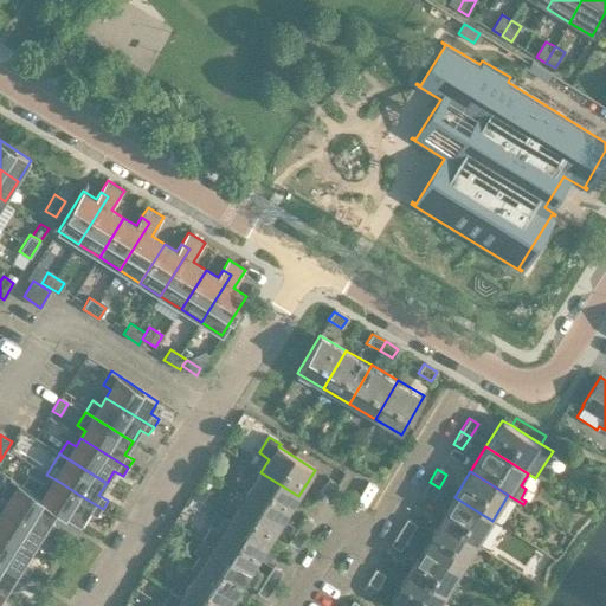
[(283,521),(298,496),(260,472),(245,497),(283,521)]
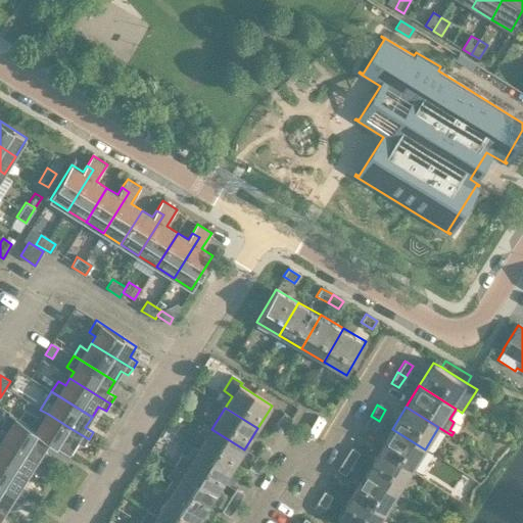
[(30,426),(35,418),(25,412),(19,420),(30,426)]
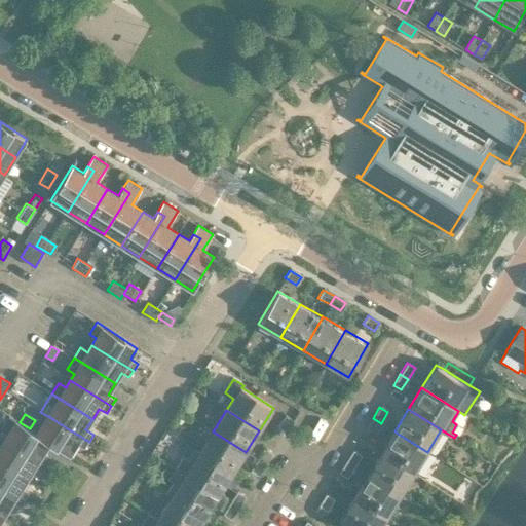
[(43,453),(49,443),(50,443),(30,429),(30,428),(20,422),(10,416),(3,427),(10,433),(6,439),(46,464),(50,457),(43,453)]
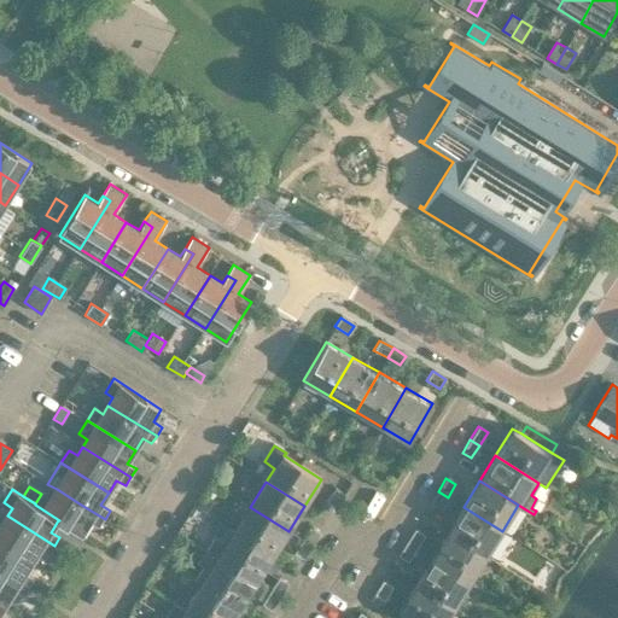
[(58,520),(82,535),(91,522),(99,528),(104,519),(57,489),(51,497),(42,491),(41,494),(35,503),(35,505),(59,520),(58,520)]
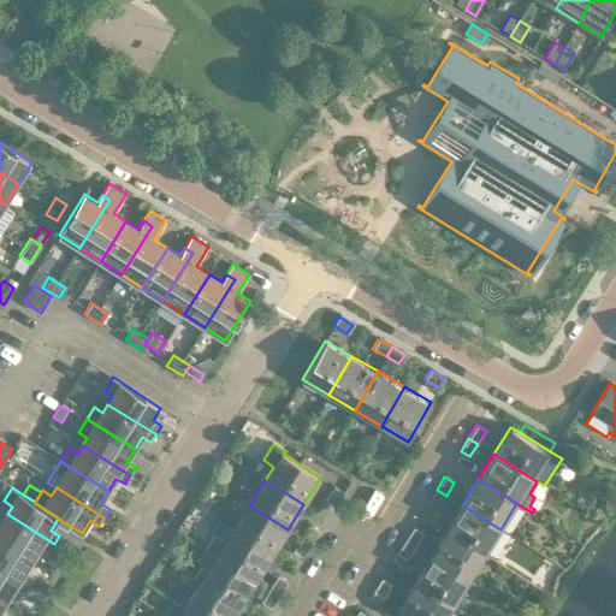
[(325,499),(335,505),(343,492),(333,487),(325,499)]
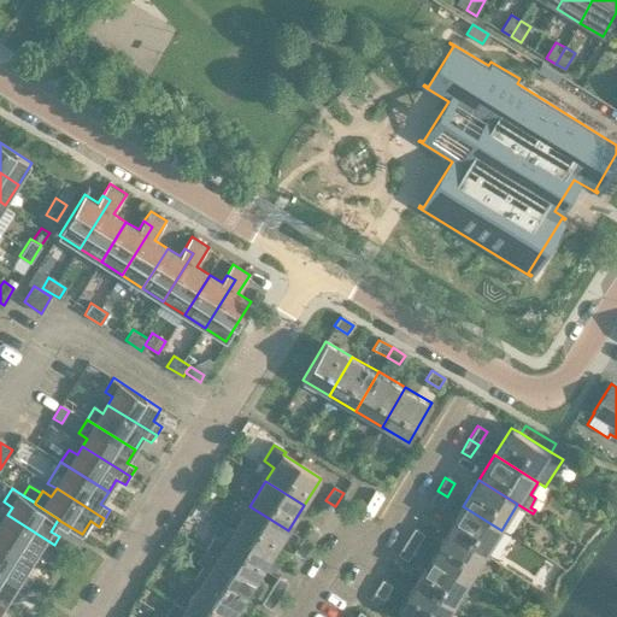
[(438,491),(429,504),(440,510),(447,497),(438,491)]
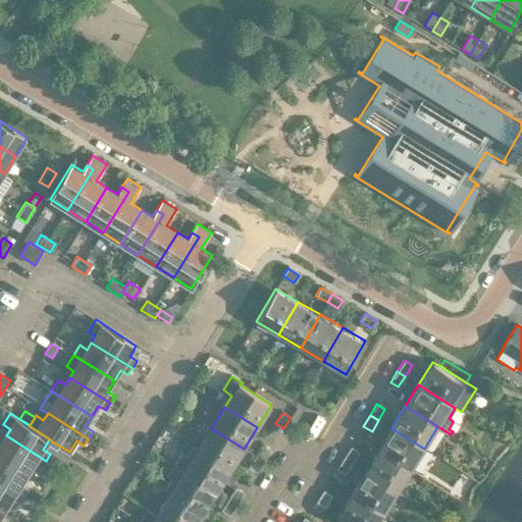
[(169,418),(164,427),(173,432),(178,424),(169,418)]
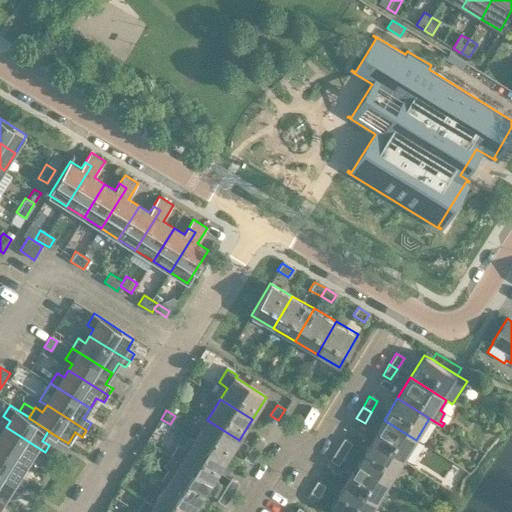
[(193,441),(225,462),(239,440),(207,420),(193,441)]
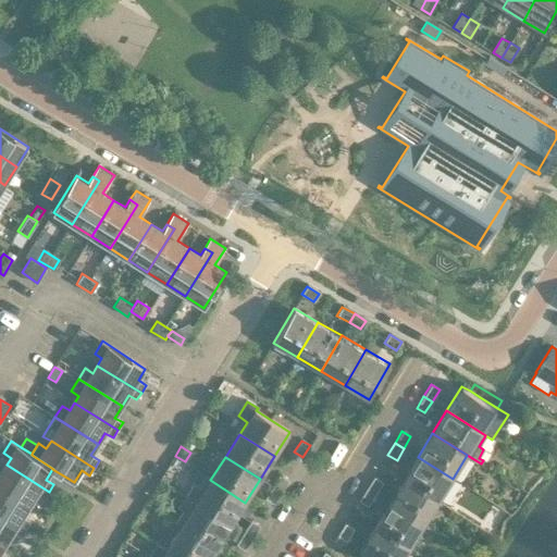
[(418,457),(403,480),(437,502),(453,479),(418,457)]
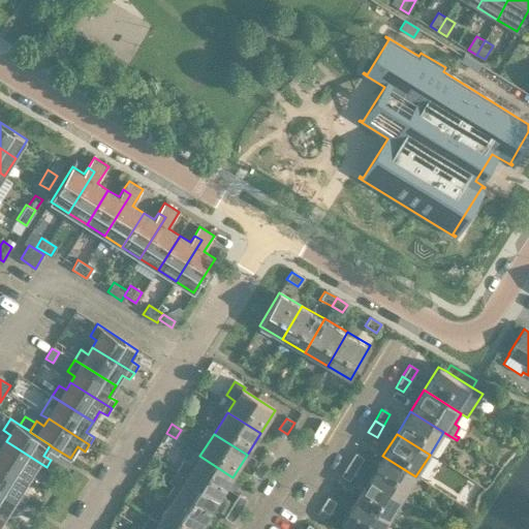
[(41,474),(47,467),(6,441),(1,448),(0,447),(0,462),(28,480),(35,470),(41,474)]
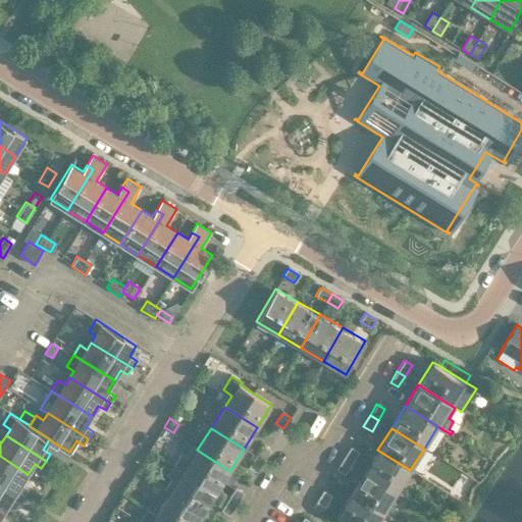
[(262,446),(255,456),(263,461),(269,450),(262,446)]
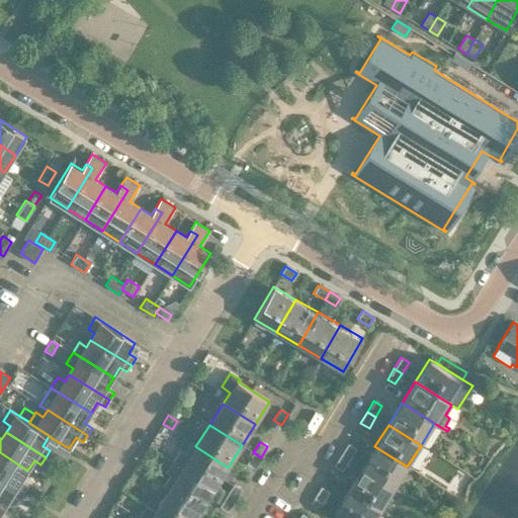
[(180,450),(173,461),(214,489),(228,467),(195,446),(190,443),(184,452),(180,450)]
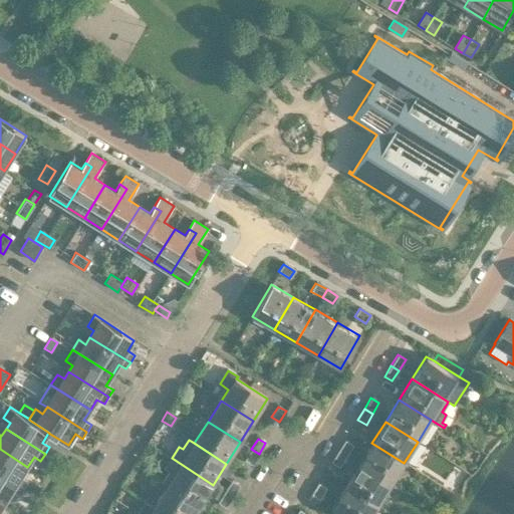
[(337,451),(345,456),(351,445),(344,440),(337,451)]
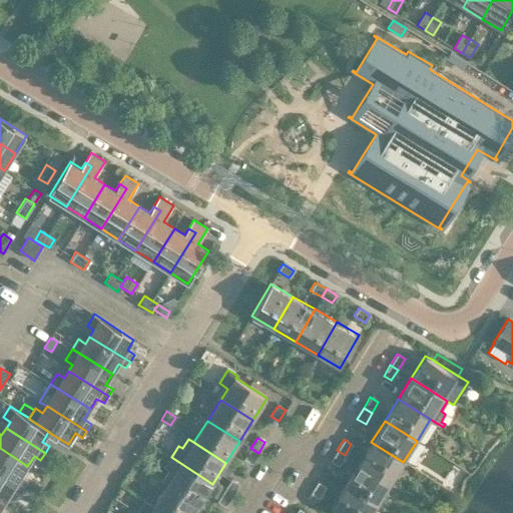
[(358,463),(390,483),(403,462),(371,442),(358,463)]
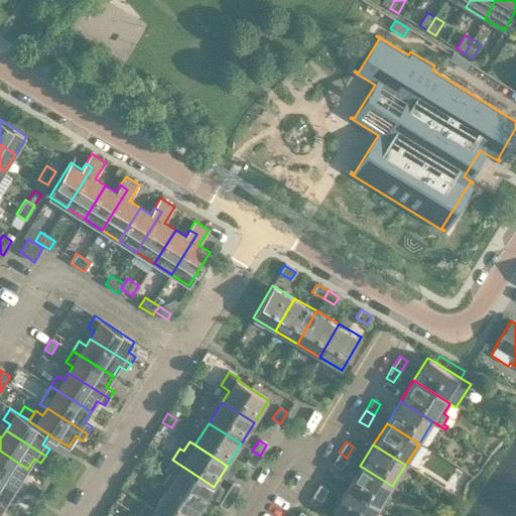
[(21,479),(27,469),(0,450),(0,476),(23,490),(27,483),(21,479)]
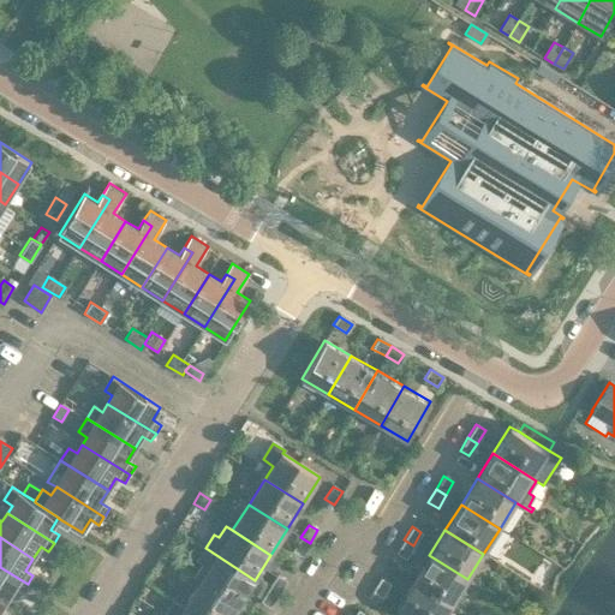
[(292,550),(302,556),(310,543),(300,537),(292,550)]
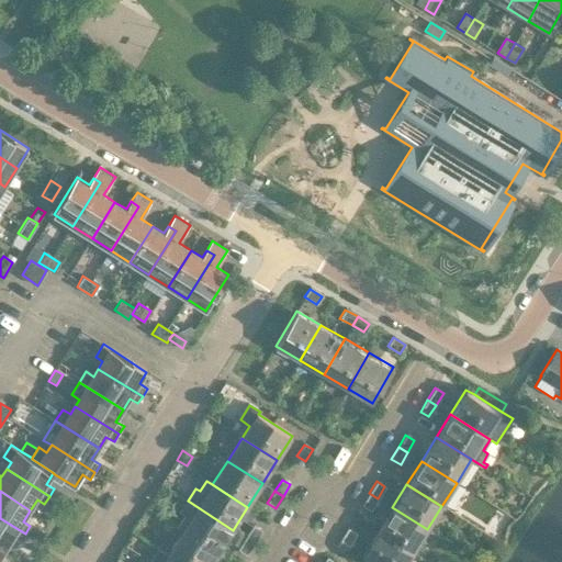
[(378,498),(369,493),(362,505),(371,510),(378,498)]
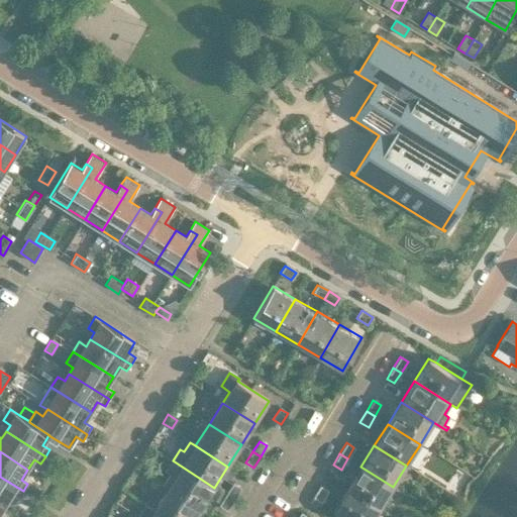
[(214,488),(173,460),(166,472),(170,475),(163,485),(169,488),(201,509),(214,488)]
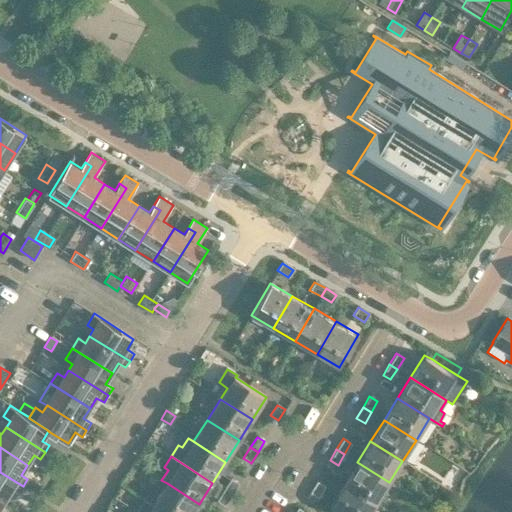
[(344,484),(376,504),(389,482),(357,462),(344,484)]
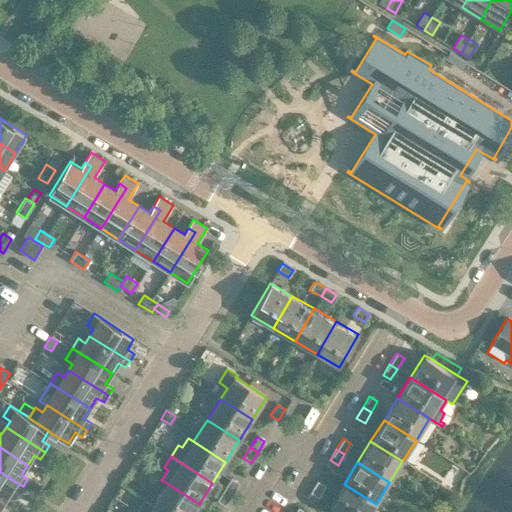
[(23,486),(0,472),(0,495),(6,499),(12,489),(19,493),(23,486)]
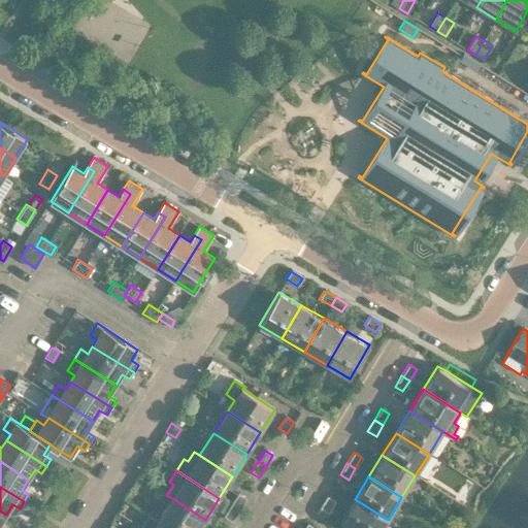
[(237,494),(230,505),(238,509),(245,499),(237,494)]
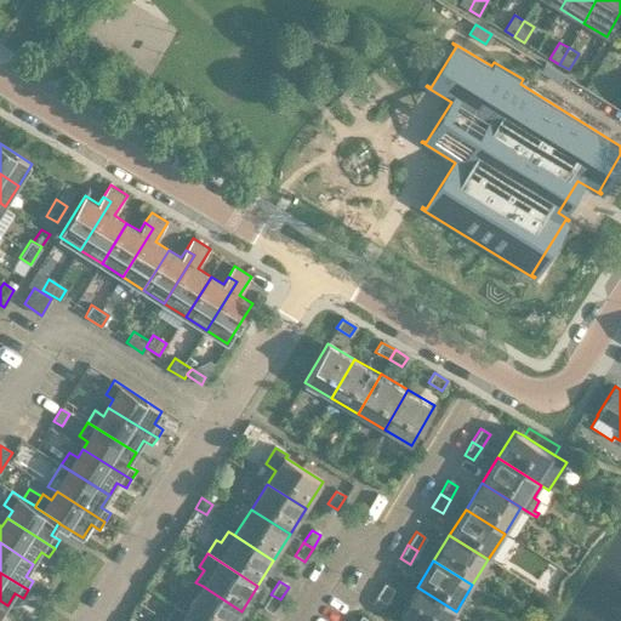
[(393,590),(385,584),(375,597),(386,603),(393,590)]
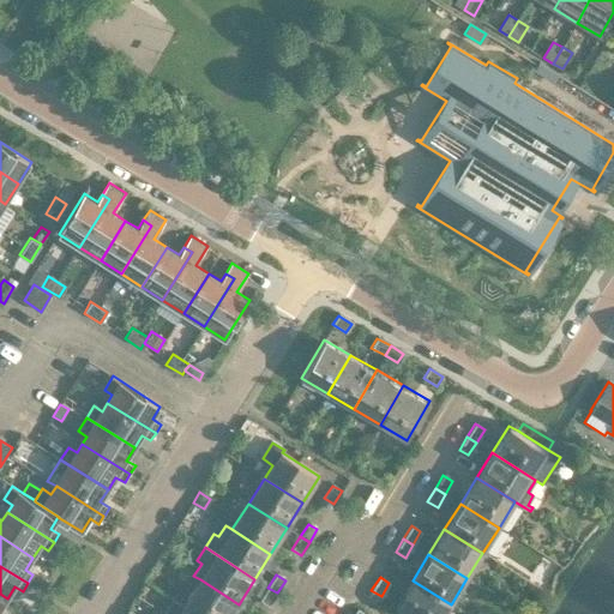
[(197,613),(232,613),(239,605),(200,579),(184,606),(197,613)]
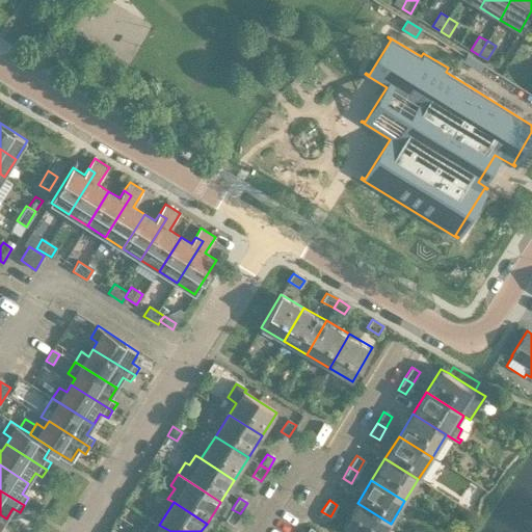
[(357,503),(344,525),(348,528),(345,531),(384,531),(391,524),(357,503)]
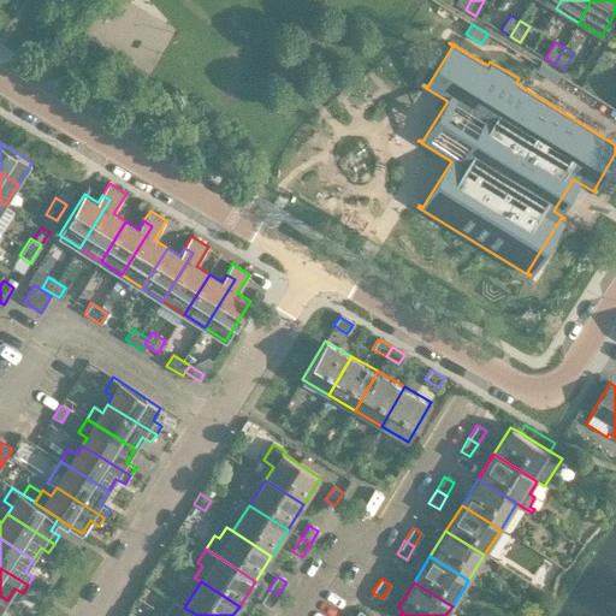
[(260,603),(270,609),(278,594),(268,590),(260,603)]
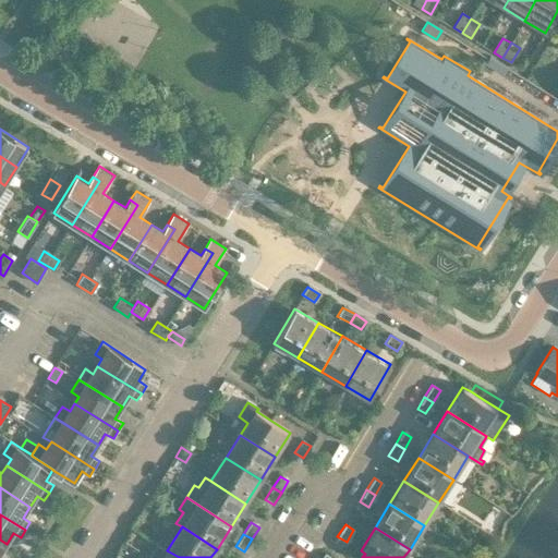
[(179,557),(167,550),(157,544),(148,557),(179,557)]
